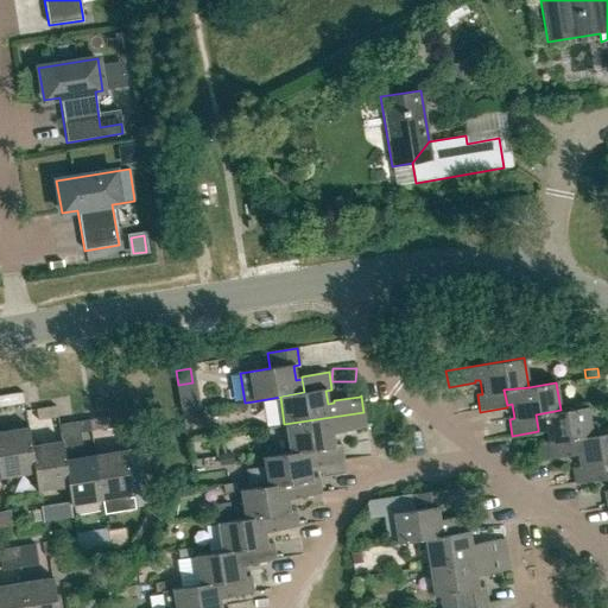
[(5,406),(24,404),(23,392),(4,394),(5,406)]
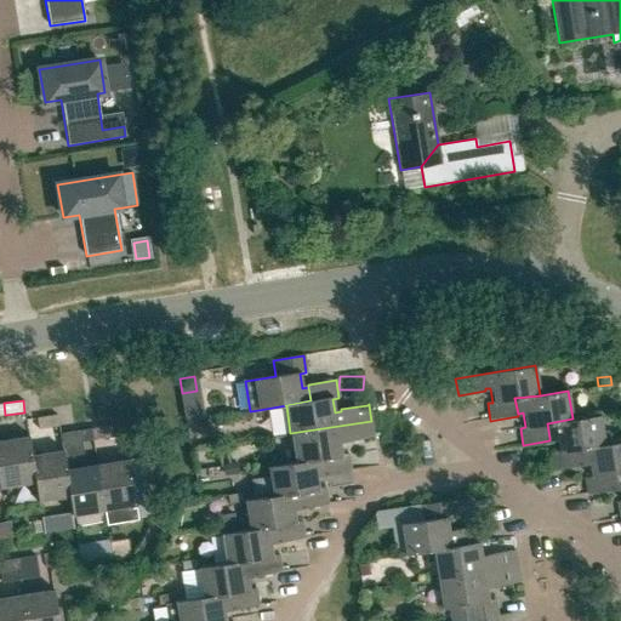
[(216,425),(229,422),(228,414),(215,416),(216,425)]
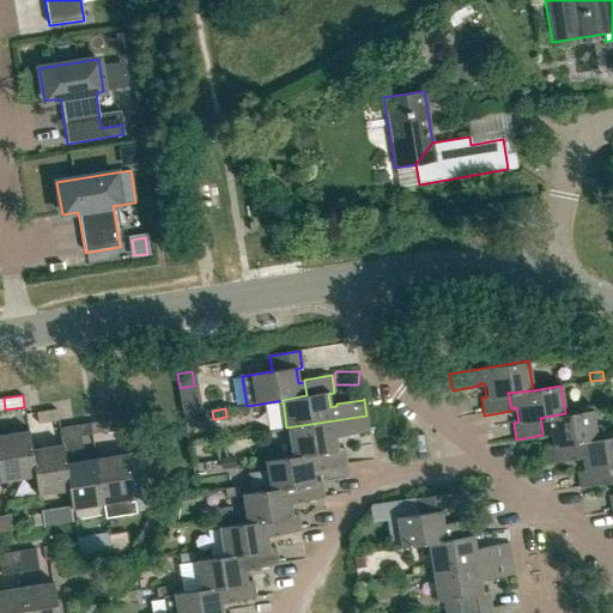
[(38,424),(58,420),(56,410),(36,413),(38,424)]
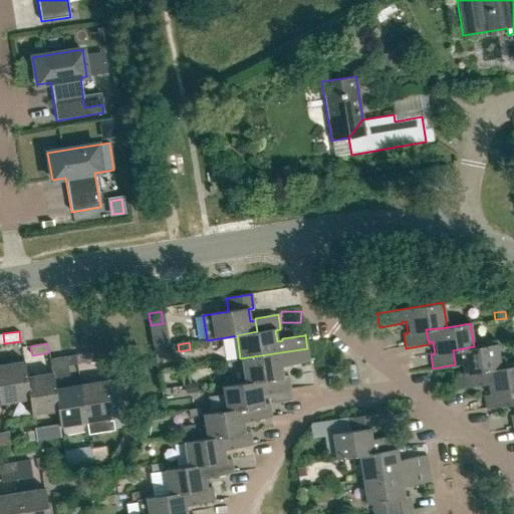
[(480,370),(501,367),(497,344),(474,347),(474,346),(453,350),(455,362),(460,361),(462,374),(457,374),(459,389),(482,386),(482,382),(480,370)]
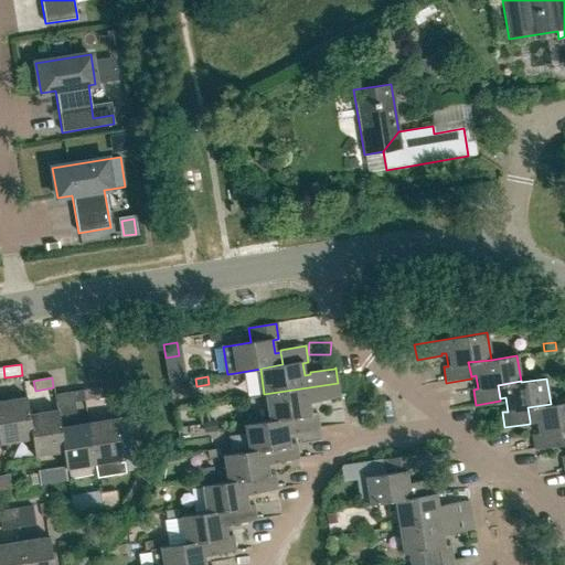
[(338,383),(264,394),(268,420),(268,422),(291,418),(294,429),(294,433),(319,428),(317,413),(311,414),(309,401),(315,400),(315,402),(339,398),(340,398),(340,397),(338,383)]
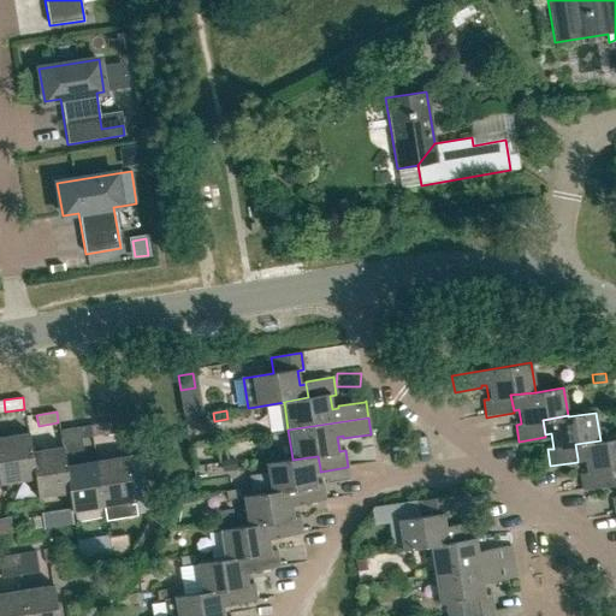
[(102,434),(123,432),(120,420),(101,424),(102,434)]
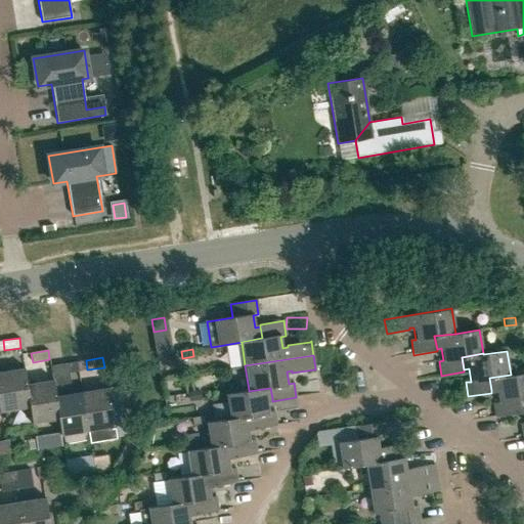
[(70,383),(67,363),(49,366),(52,380),(53,380),(54,385),(70,383)]
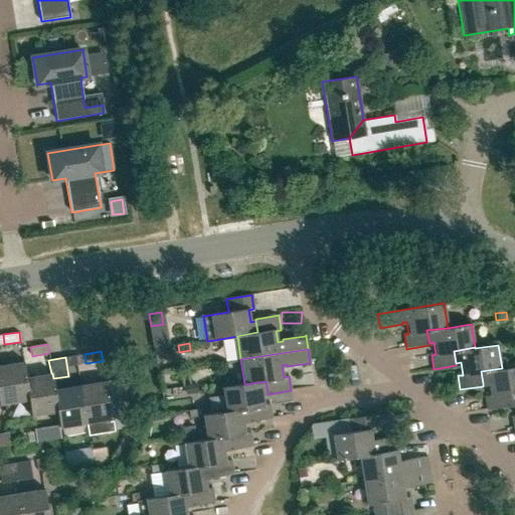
[(26,377),(24,361),(0,365),(0,379),(4,405),(29,401),(26,377)]
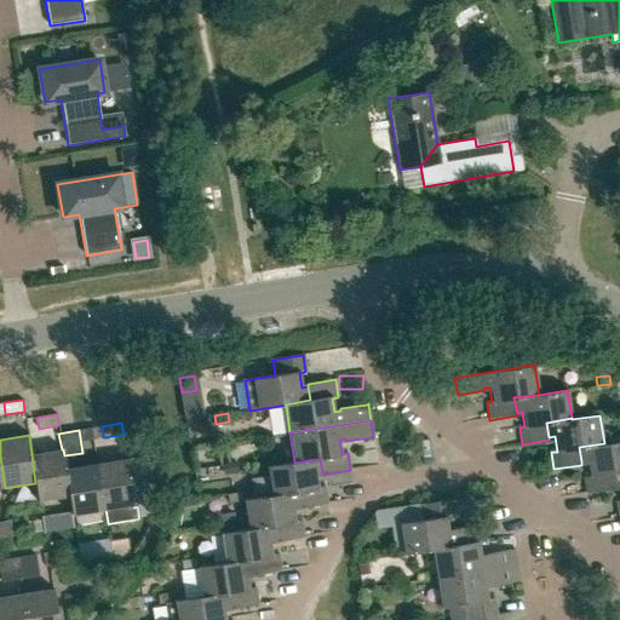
[(612,472),(619,470),(619,441),(604,445),(604,443),(579,447),(581,461),(587,460),(590,476),(584,477),(586,494),(614,489),(614,486),(612,472)]
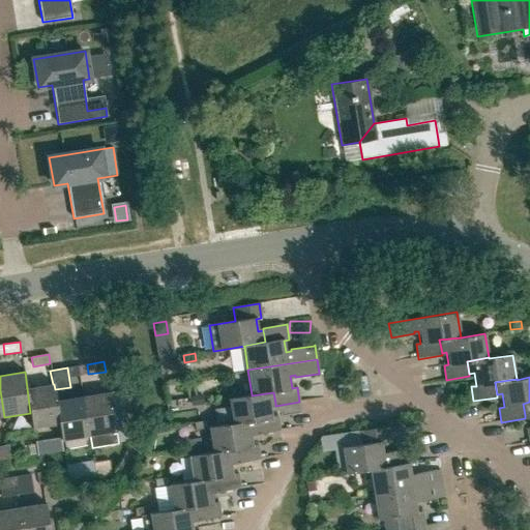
[(56,401),(55,389),(54,384),(53,384),(27,388),(30,413),(32,430),(59,424),(60,424),(56,401)]
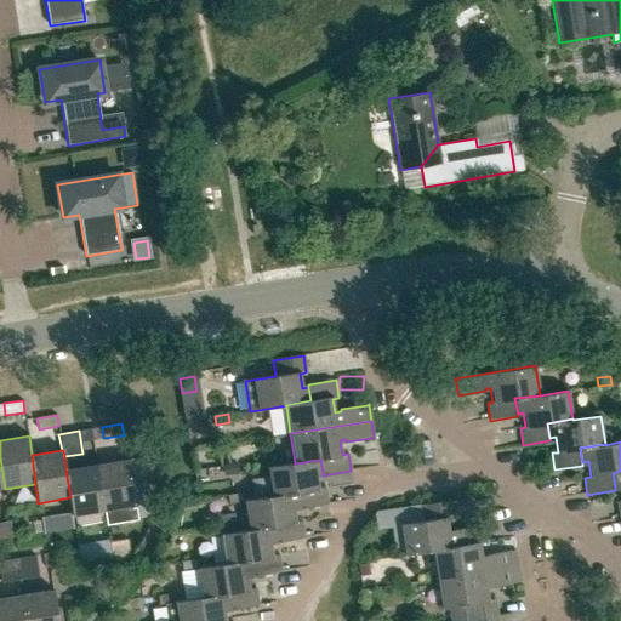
[(142,457),(129,459),(136,507),(137,518),(149,516),(149,506),(149,496),(142,457)]
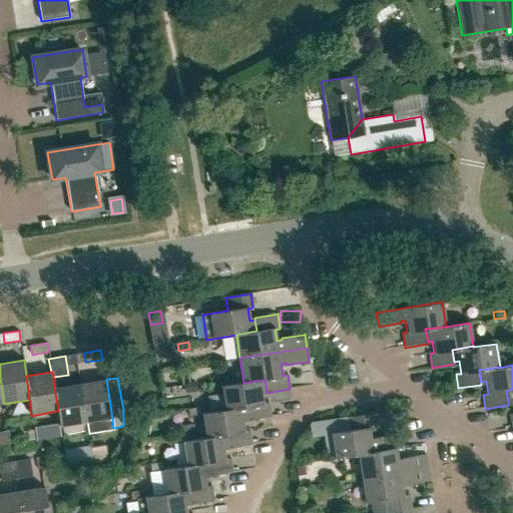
[(106,379),(79,384),(86,423),(87,433),(114,429),(113,428),(112,419),(106,379)]
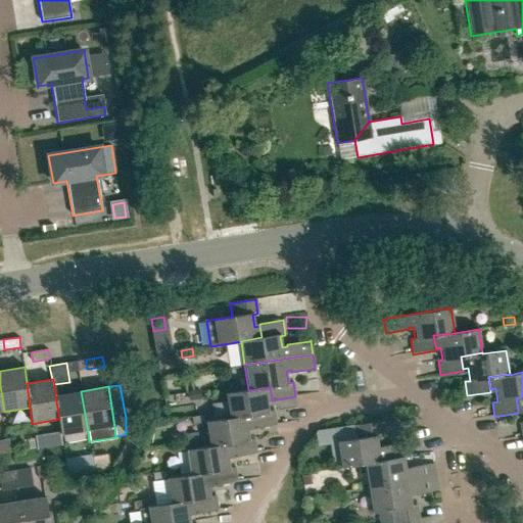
[(267,398),(272,397),(270,387),(248,390),(248,389),(225,393),(229,418),(229,419),(250,415),(252,426),(252,428),(276,425),(274,410),(269,411),(267,398)]
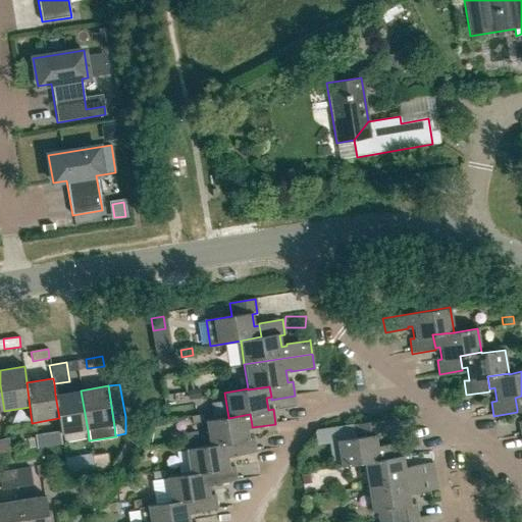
[(199,389),(188,392),(189,399),(200,398),(199,389)]
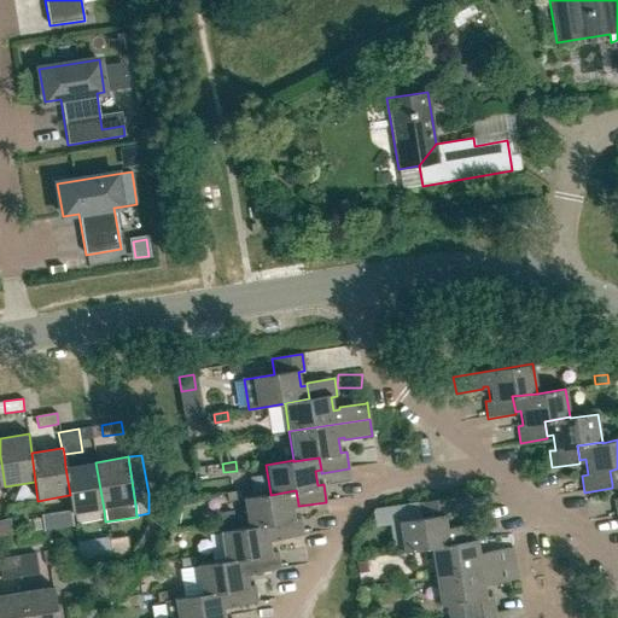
[(71,514),(104,509),(95,462),(65,467),(70,495),(69,495),(71,514)]
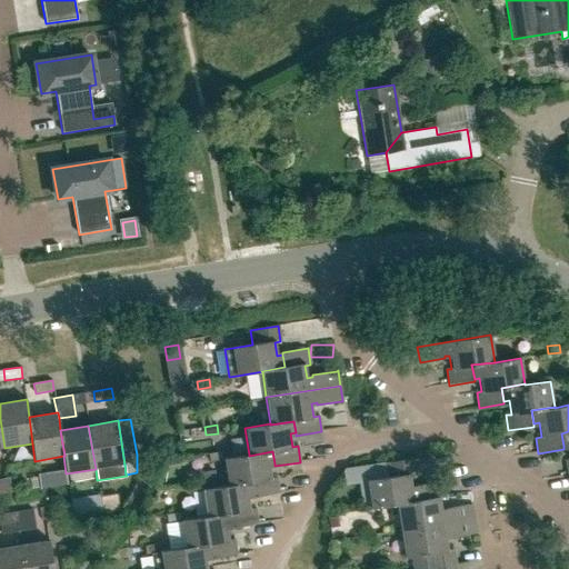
[(210,461),(222,459),(220,451),(208,453),(210,461)]
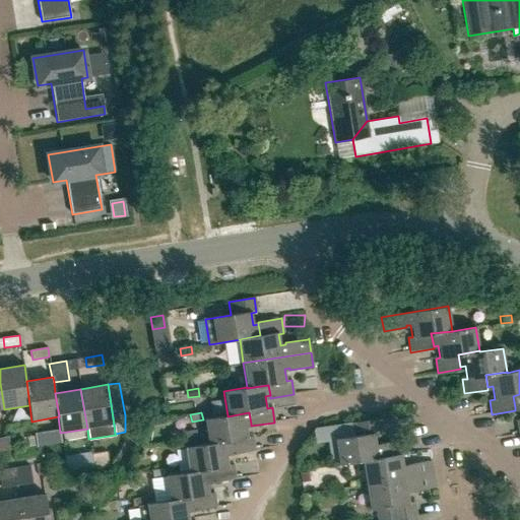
[(228,415),(204,419),(208,444),(230,441),(232,452),(232,454),(254,451),(255,451),(255,450),(253,437),(248,437),(246,425),(251,424),(249,412),(228,416),(228,415)]
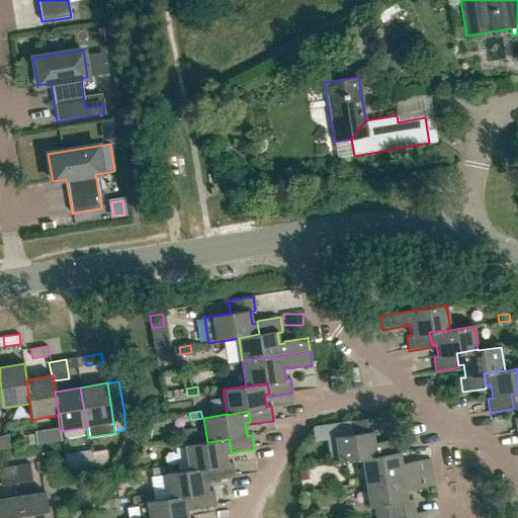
[(381,455),(379,444),(375,445),(373,433),(377,432),(375,418),(349,422),(351,435),(333,438),(338,463),(360,459),(360,458),(381,455)]
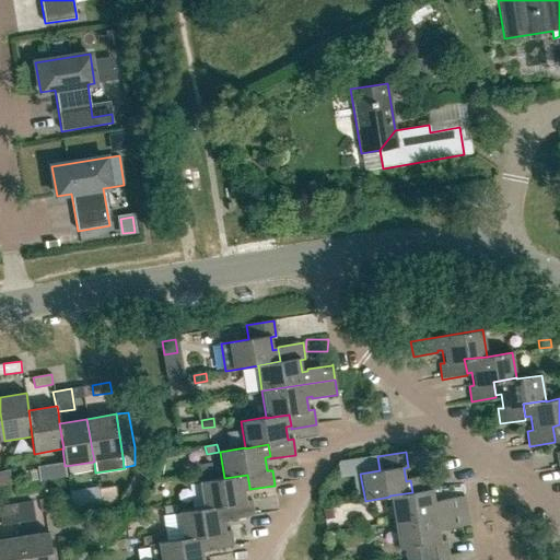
[(0,469),(0,482),(14,481),(12,468),(0,469)]
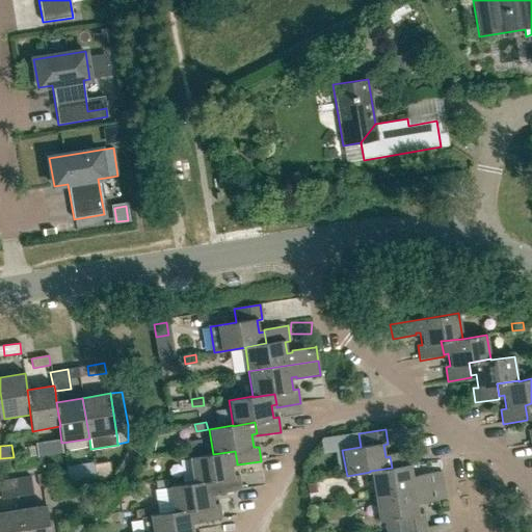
[(374,496),(444,485),(442,472),(418,475),(418,478),(413,479),(410,466),(416,464),(414,450),(390,454),(390,456),(392,468),(370,471),(370,472),(374,496)]
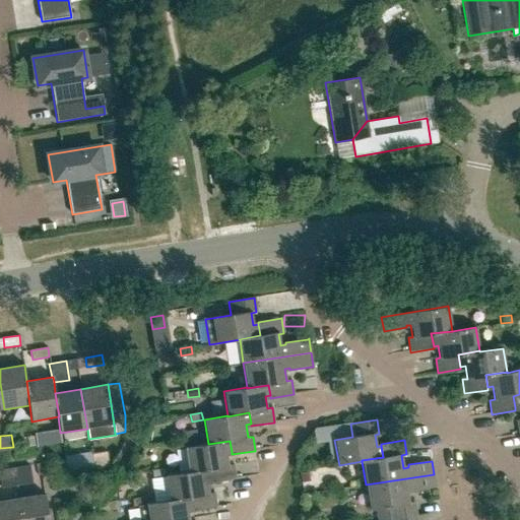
[(172,450),(184,448),(183,441),(171,443),(172,450)]
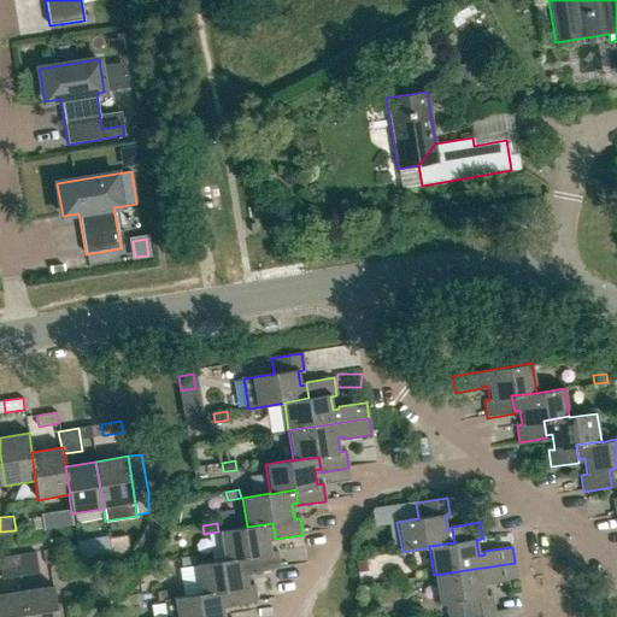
[(247,527),(219,530),(224,559),(224,560),(250,557),(252,570),(252,573),(280,569),(280,568),(277,552),(271,552),(269,538),(275,536),(272,523),(247,527)]
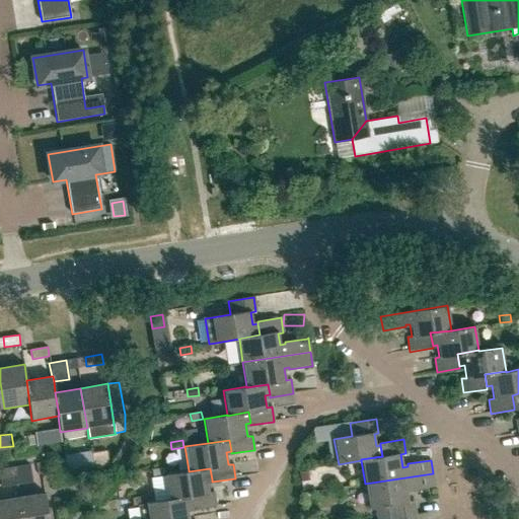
[(72,467),(95,463),(93,449),(69,454),(72,467)]
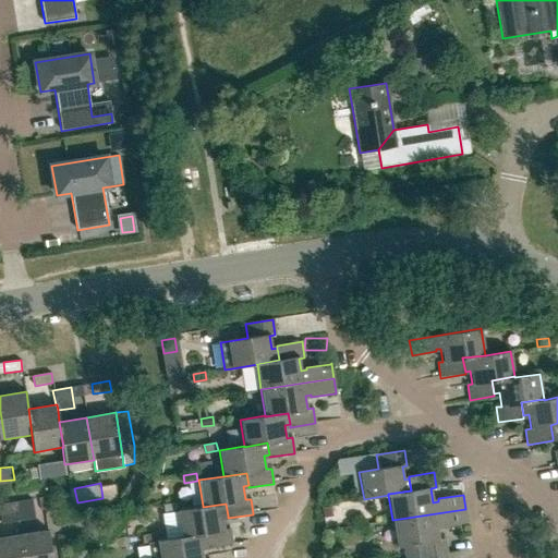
[(14,502),(15,513),(35,510),(33,499),(14,502)]
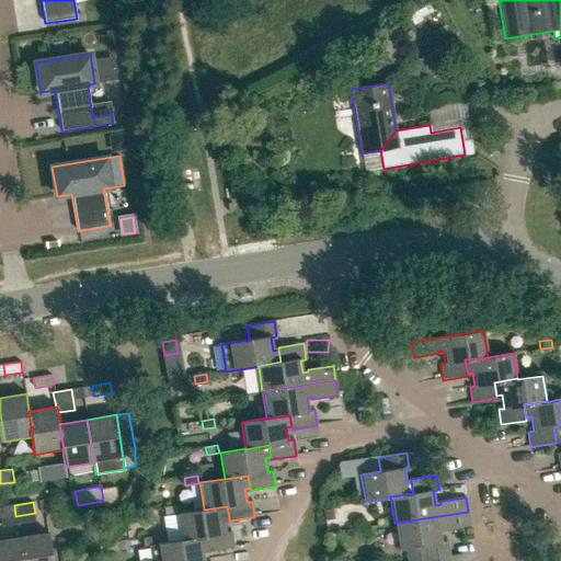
[(0,517),(15,516),(14,505),(0,507),(0,517)]
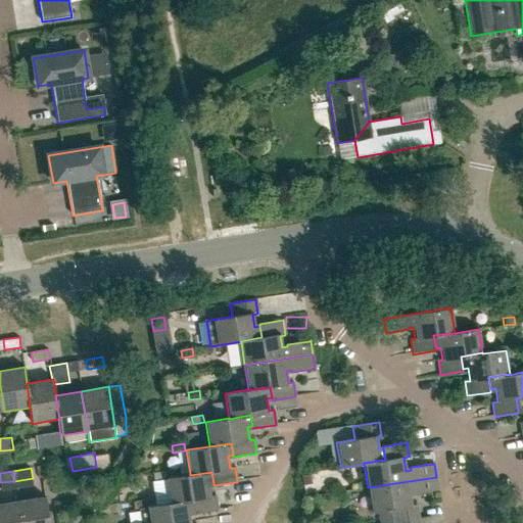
[(154,480),(165,479),(164,472),(153,473),(154,480)]
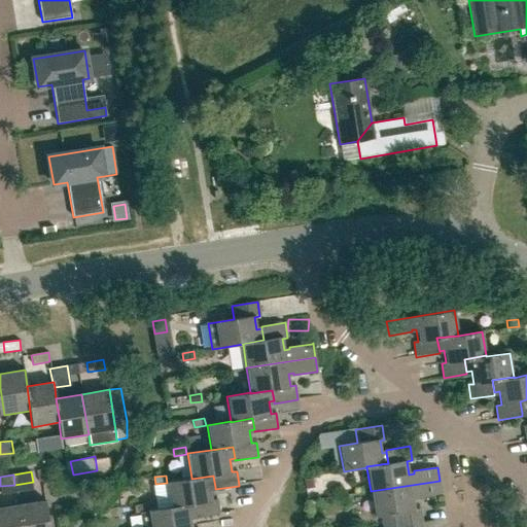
[(210,488),(215,487),(213,476),(191,479),(191,478),(168,482),(172,506),(172,507),(194,503),(196,515),(196,518),(219,514),(217,499),(212,500),(210,488)]
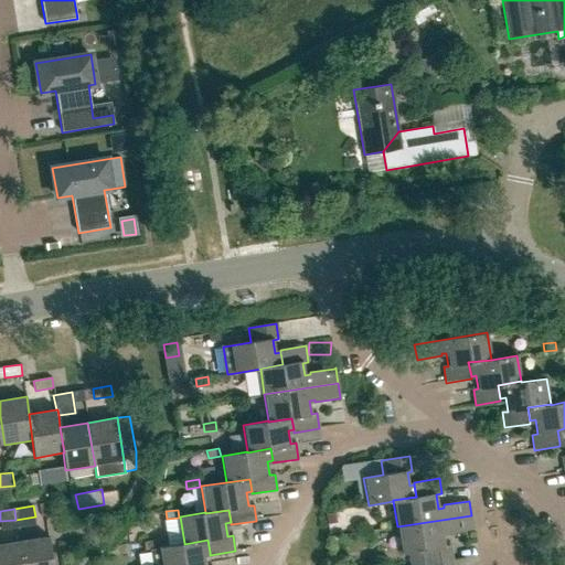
[(411,564),(422,564),(452,561),(450,545),(445,546),(443,533),(447,532),(448,534),(473,531),(471,515),(397,526),(402,554),(409,553),(411,564)]
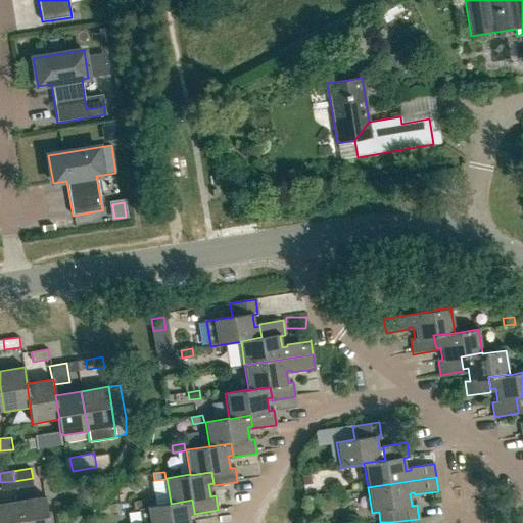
[(17,501),(20,522),(48,522),(45,496),(17,501)]
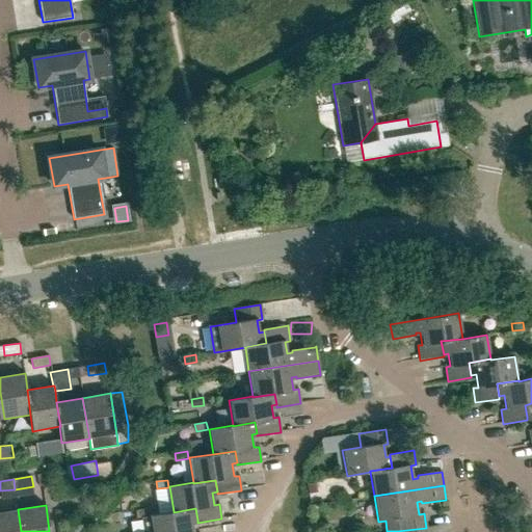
[(137,510),(136,510),(137,517),(140,517),(149,516),(147,508),(137,510)]
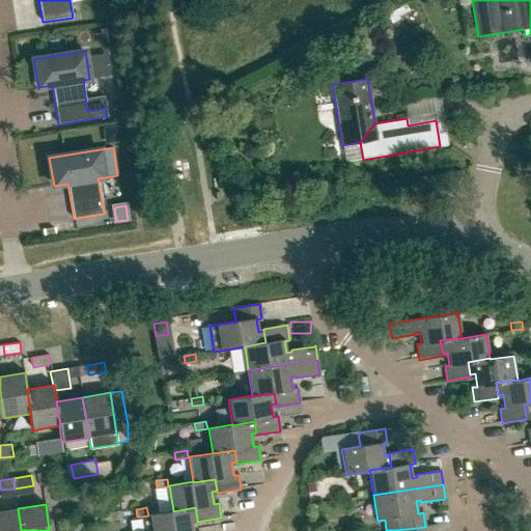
[(148,515),(140,516),(142,530),(193,530),(192,520),(197,519),(195,507),(173,511),(173,510),(149,514),(148,515)]
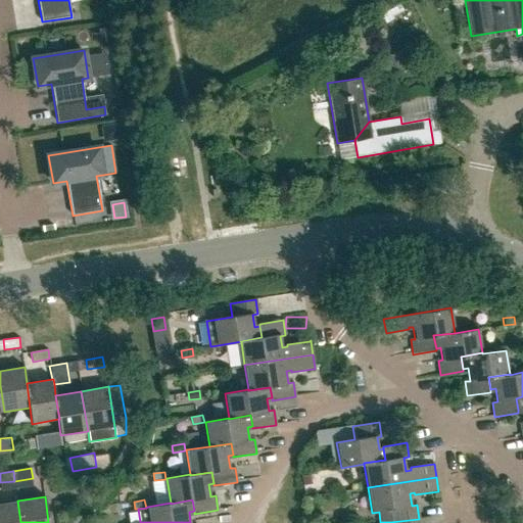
[(0,522),(20,522),(17,501),(0,503),(0,522)]
